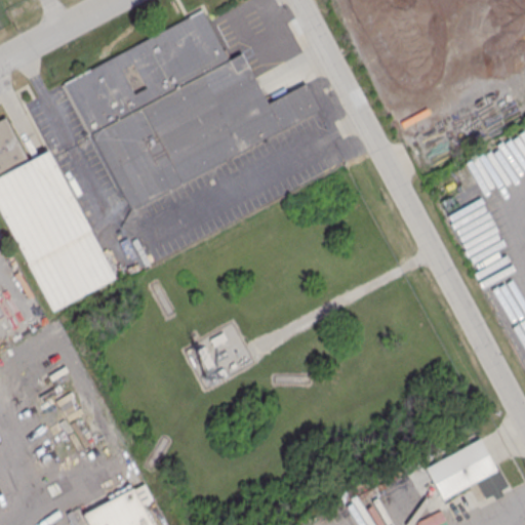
[(63,82),(89,133),(228,59),(201,9),(63,82)]
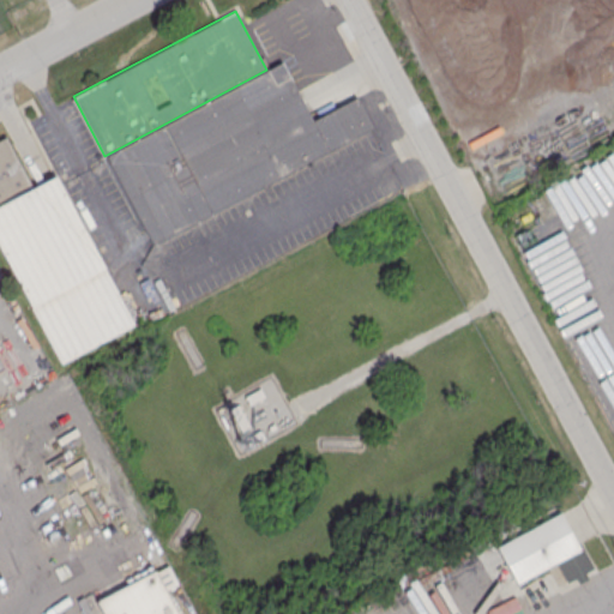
[(281,61),(266,70),(104,156),(152,245),(371,130),(372,128),(355,97),(312,121),(281,61)]
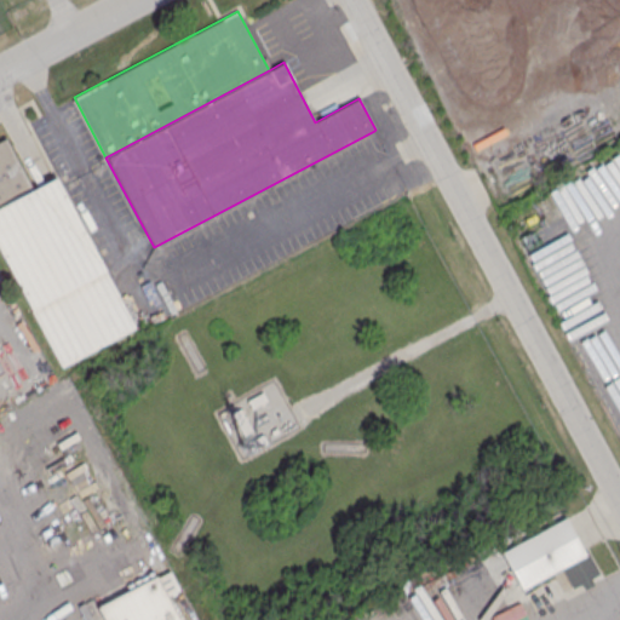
[(0,205),(32,189),(4,138),(0,139),(0,205)]
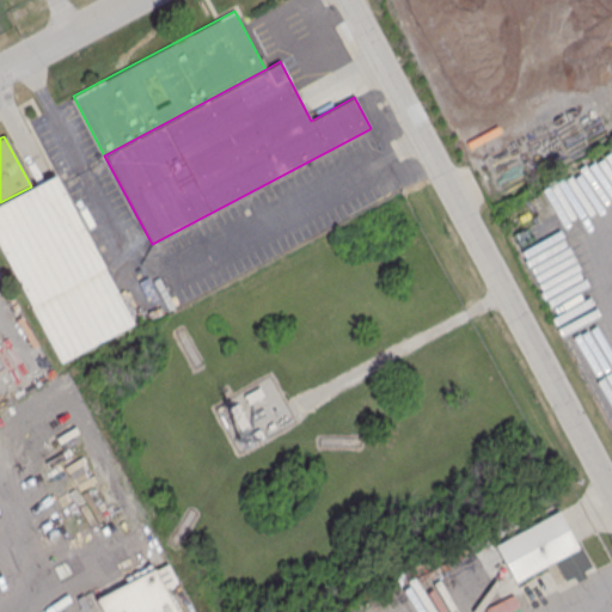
[(0,202),(0,248),(61,362),(134,324),(55,173),(31,187),(0,202)]
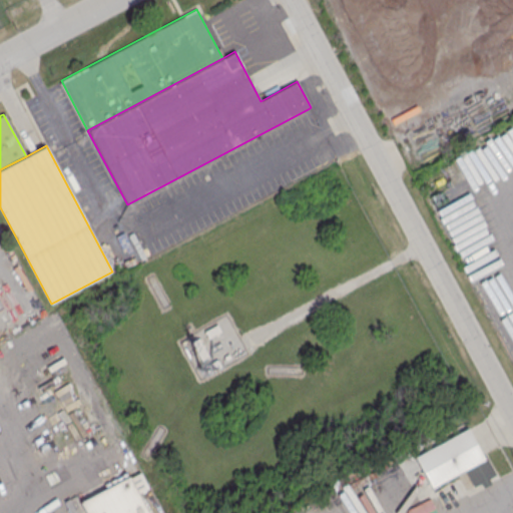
[(208,337),(204,330),(216,324),(220,331),(208,337)]
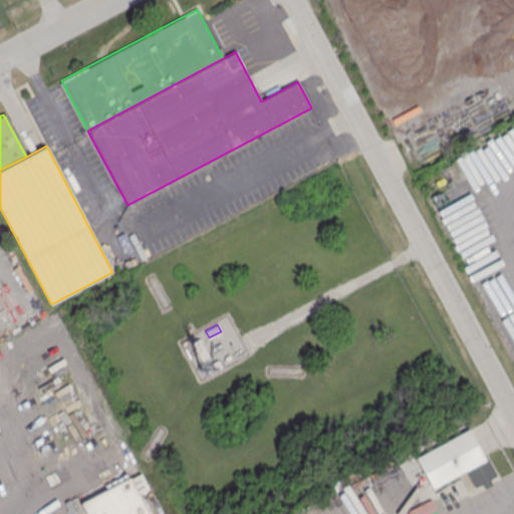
[(192,342),(202,360),(209,356),(199,338),(192,342)]
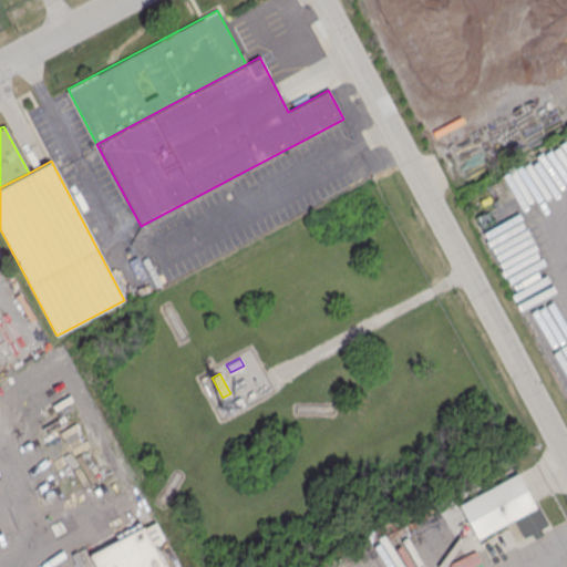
[(225,404),(229,412),(244,404),(239,397),(225,404)]
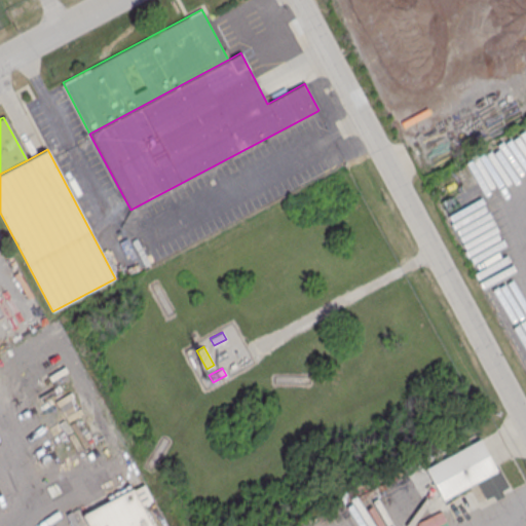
[(439,500),(476,484),(483,499),(505,489),(483,440),(423,467),(439,500)]
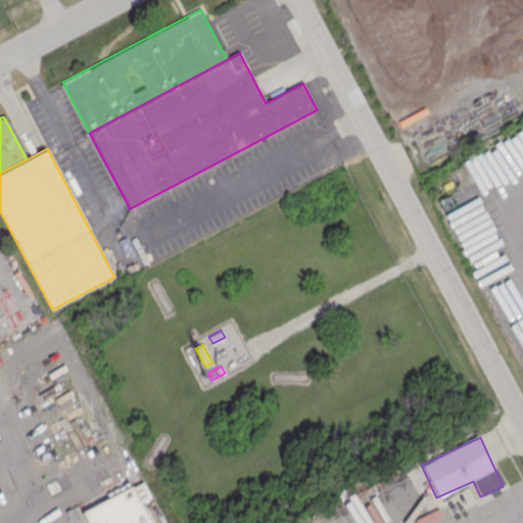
[(131,485),(132,487),(142,482),(150,497),(140,503),(150,522),(88,522),(82,511),(131,485)]
